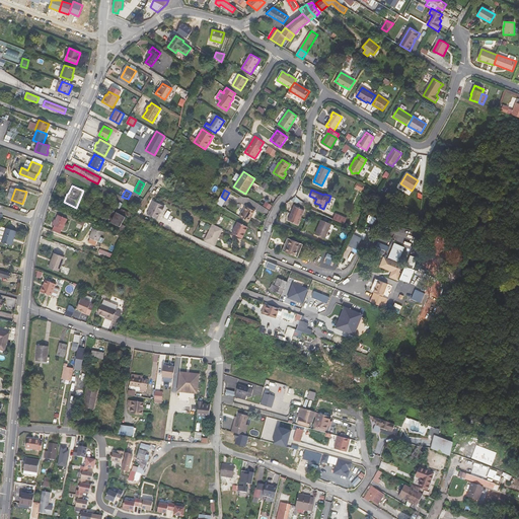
[(153,202),(147,215),(157,219),(161,211),(162,211),(164,207),(153,202)]
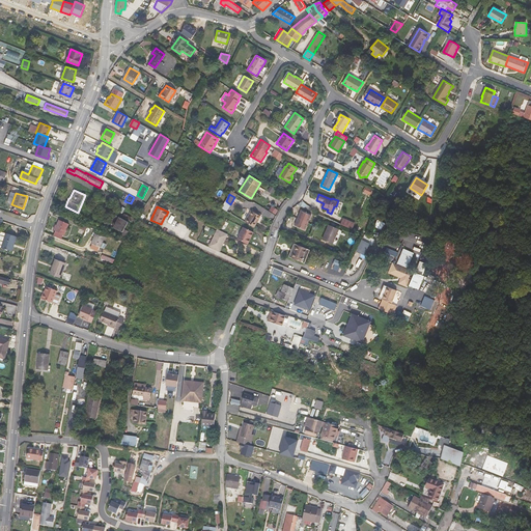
[(252,211),(245,222),(253,227),(258,220),(260,216),(252,211)]
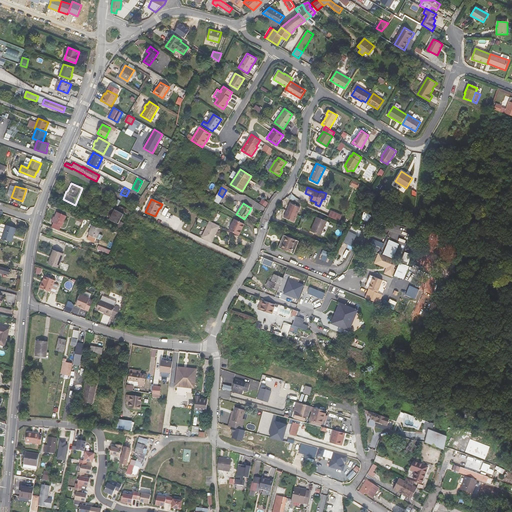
[(300,208),(290,203),(284,218),(294,222),(300,208)]
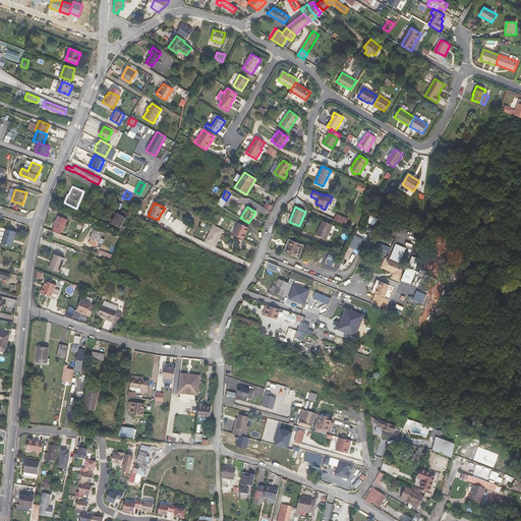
[(118,214),(113,224),(120,227),(125,229),(126,227),(122,225),(126,218),(118,214)]
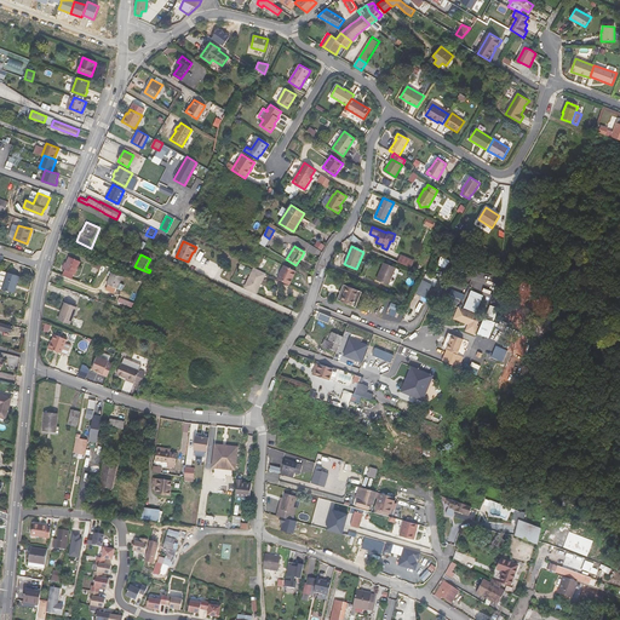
[(401,254),(399,262),(412,268),(414,260),(409,258),(401,254)]
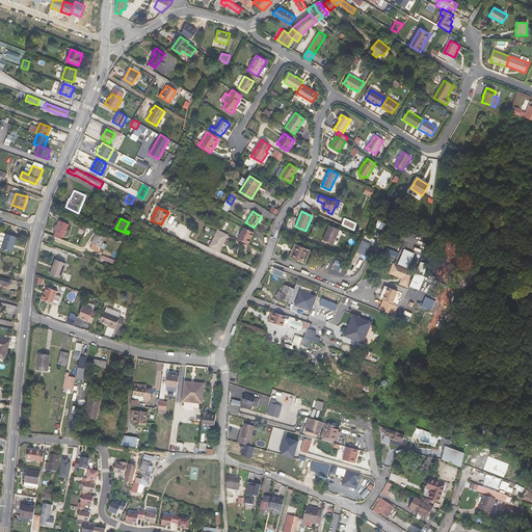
[(56,231),(54,236),(62,239),(63,234),(64,235),(69,224),(59,220),(55,231),(56,231)]
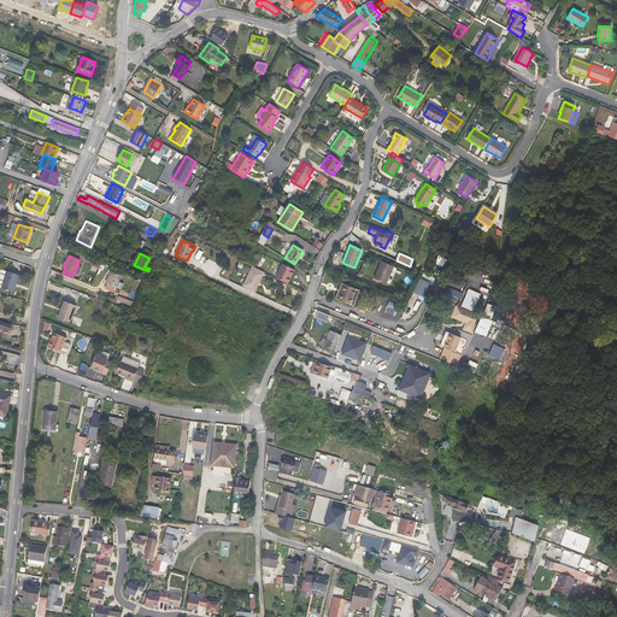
[(394,266),(382,260),(375,278),(387,283),(394,266)]
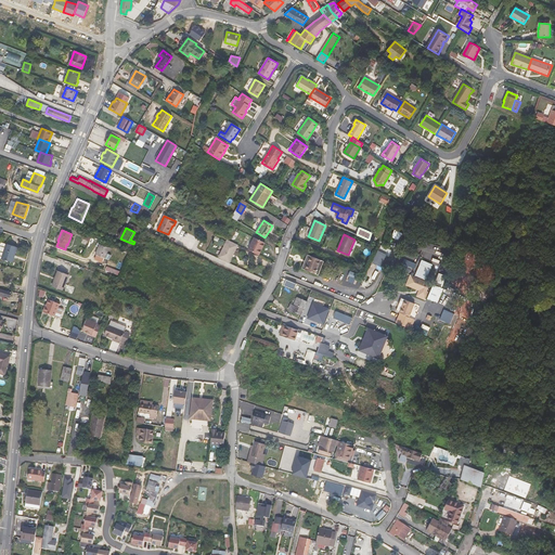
[(254,237),(248,249),(259,255),(265,243),(254,237)]
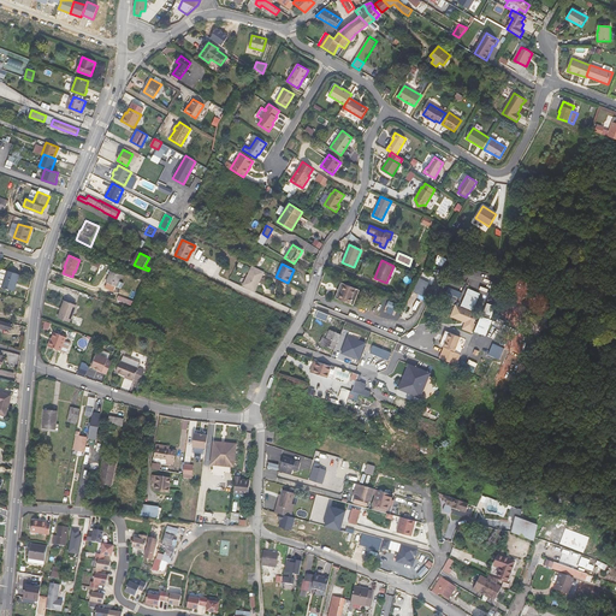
[(264,272),(253,266),(243,285),(255,291),(264,272)]
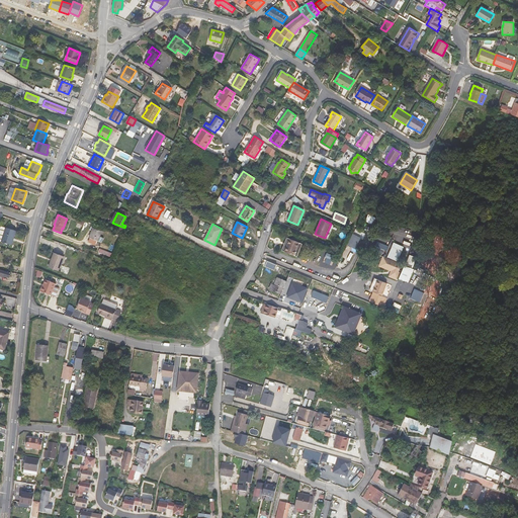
[(119,226),(116,235),(120,237),(124,228),(119,226)]
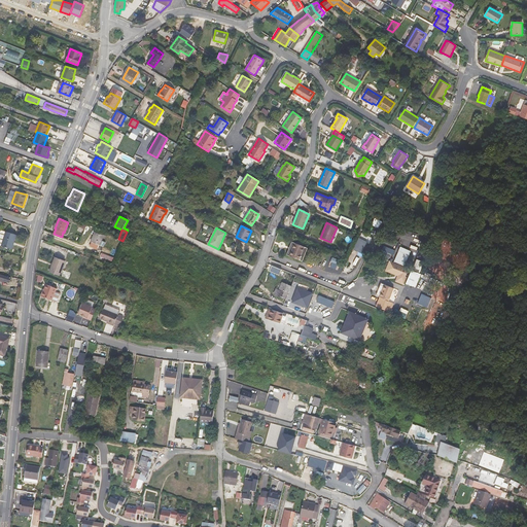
[(2,246),(12,249),(16,235),(5,232),(4,237),(5,237),(2,246)]
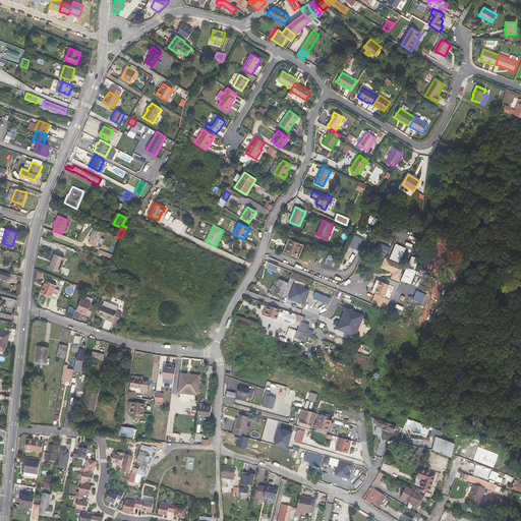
[(90,238),(92,239),(97,241),(99,242),(103,233),(94,229),(90,238)]
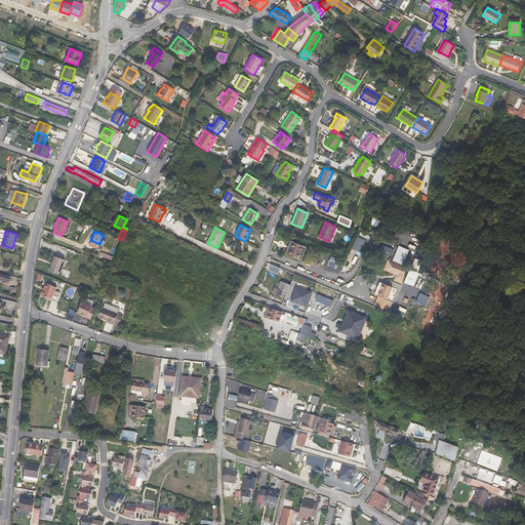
[(355,245),(362,249),(367,239),(359,235),(355,245)]
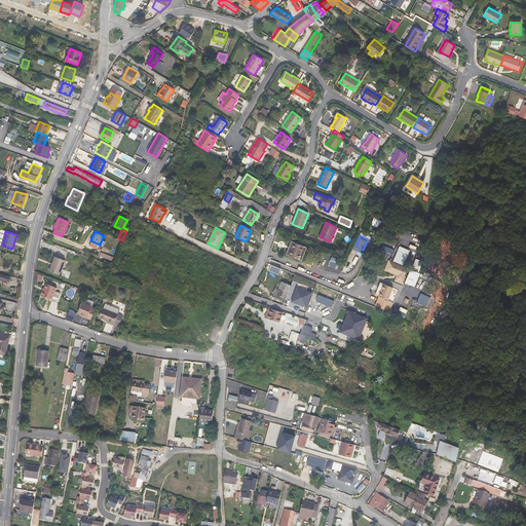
[(304,246),(294,241),(289,254),(298,258),(304,246)]
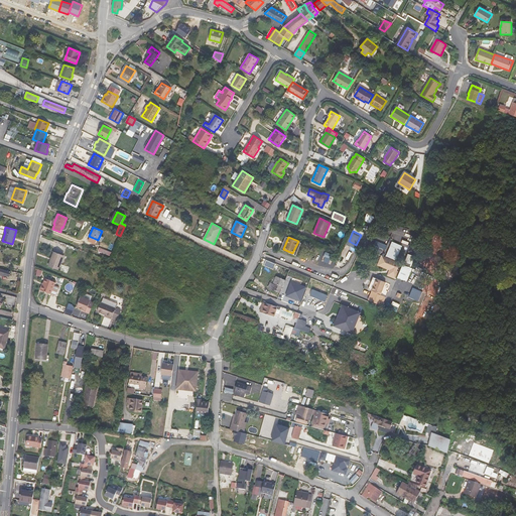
[(379,252),(382,245),(376,242),(373,249),(379,252)]
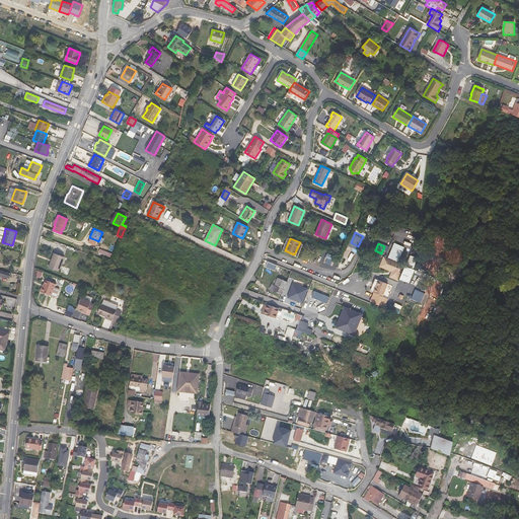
[(64,256),(54,253),(49,268),(59,272),(64,256)]
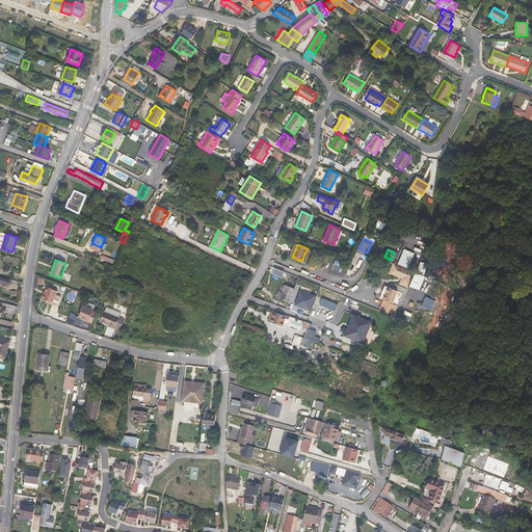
[(402,268),(399,274),(407,277),(410,271),(402,268)]
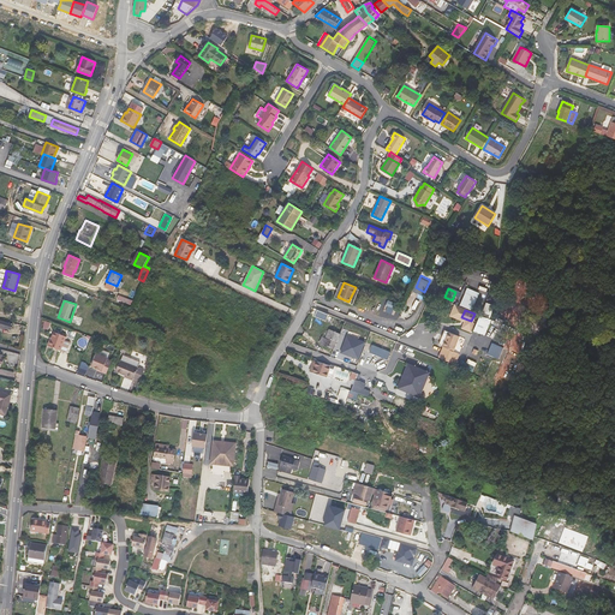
[(5,328),(11,329),(12,324),(0,320),(0,328),(5,329),(5,328)]
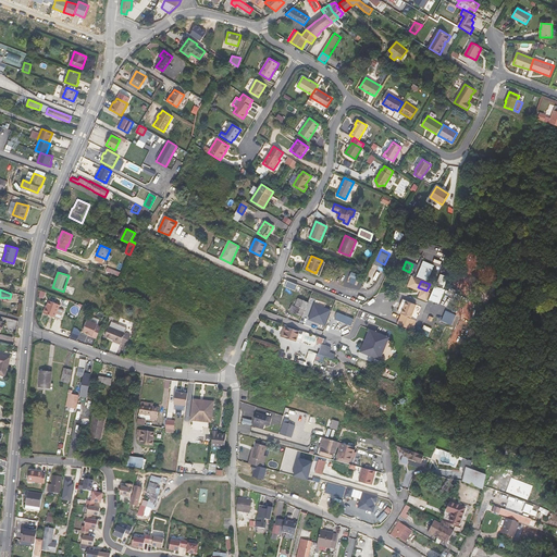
[(413,309),(420,297),(408,292),(403,305),(399,312),(407,317),(411,308),(413,309)]
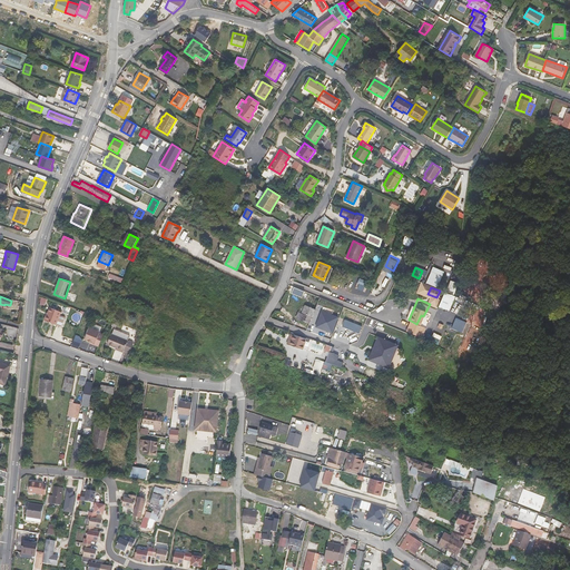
[(315,310),(305,305),(302,314),(298,312),(296,318),(304,322),(310,324),(311,321),(316,324),(317,320),(313,317),(315,310)]
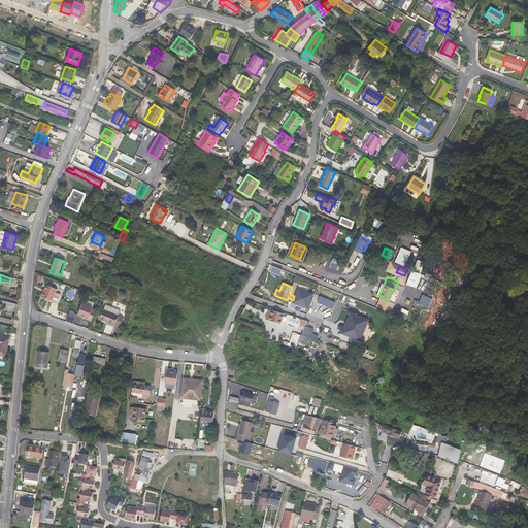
[(57,289),(47,285),(42,297),(52,301),(52,300),(56,302),(57,301),(60,293),(56,291),(57,289)]
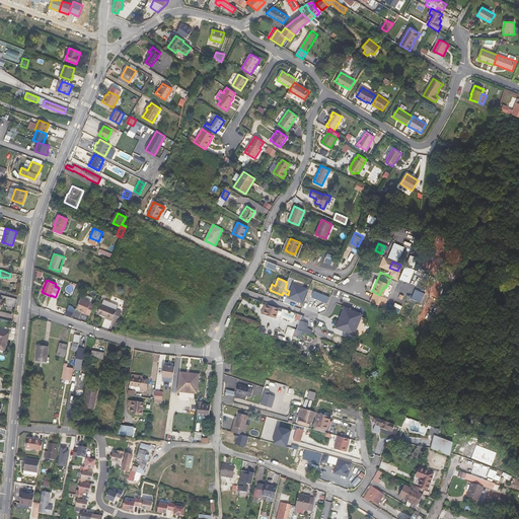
[(385,288),(383,287),(379,295),(385,297),(388,290),(385,288)]
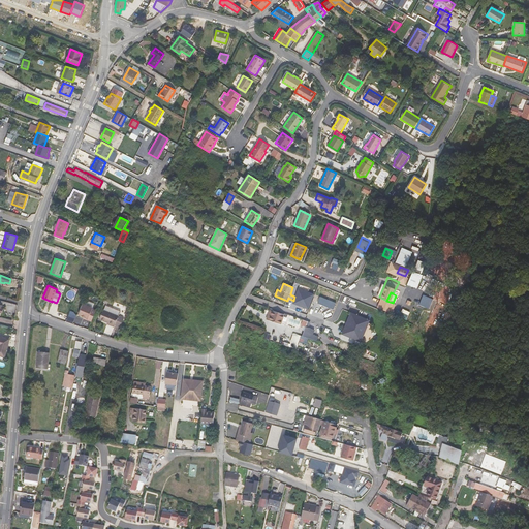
[(88,319),(92,321),(96,310),(92,309),(93,308),(83,304),(79,315),(88,318),(88,319)]
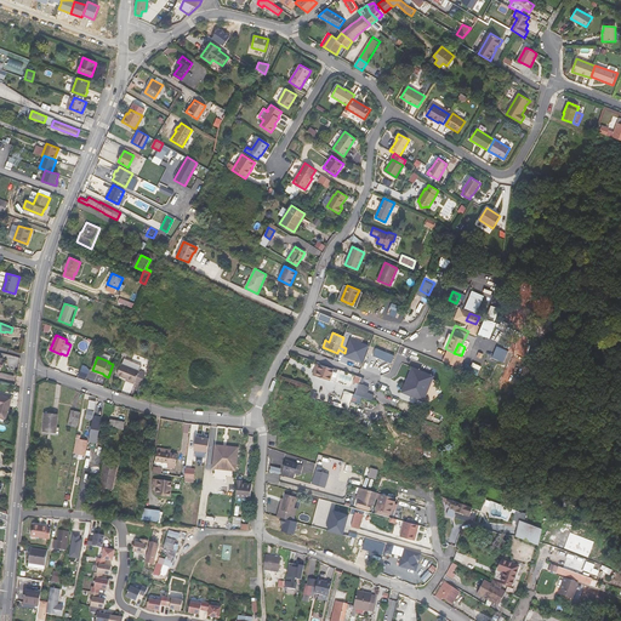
[(124,359),(121,364),(138,370),(140,366),(124,359)]
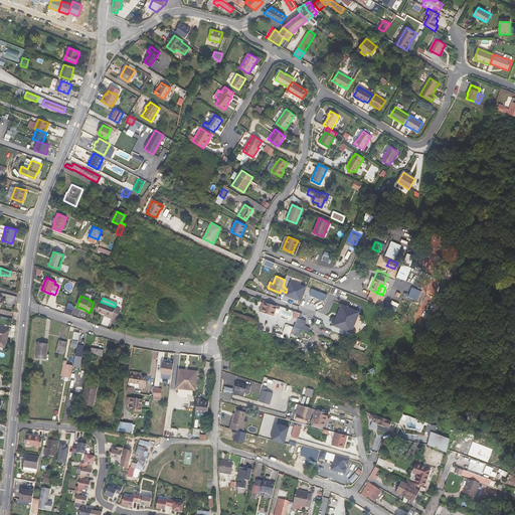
[(115,307),(101,302),(97,311),(105,314),(105,316),(112,318),(112,317),(117,319),(121,310),(115,307)]
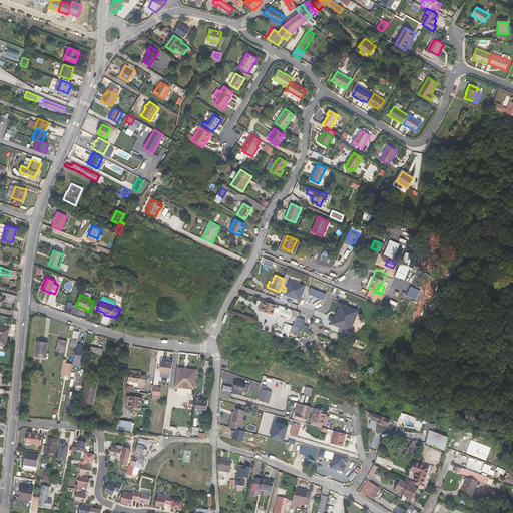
[(262,310),(273,314),(276,305),(265,302),(262,310)]
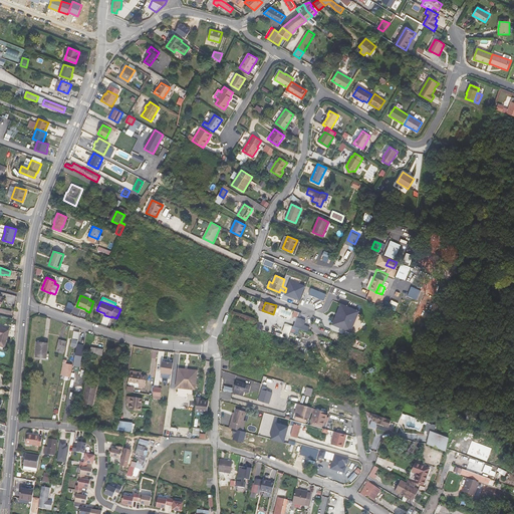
[(355,311),(358,309),(339,303),(332,324),(350,331),(348,328),(345,327),(344,325),(337,323),(335,320),(337,316),(338,316),(339,313),(339,312),(340,308),(342,306),(355,311)]
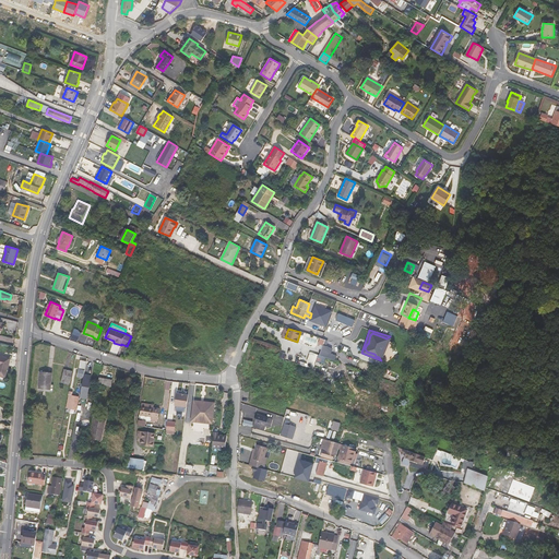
[(382,351),(387,339),(372,333),(370,335),(369,340),(369,341),(368,344),(367,344),(365,348),(367,352),(375,354),(376,356),(379,357),(381,357),(382,353),(382,351)]
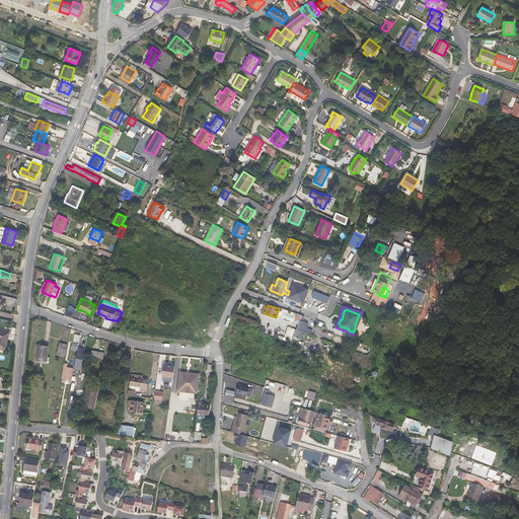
[(352,331),(354,335),(362,312),(359,314),(355,325),(355,327),(354,331),(352,331)]
